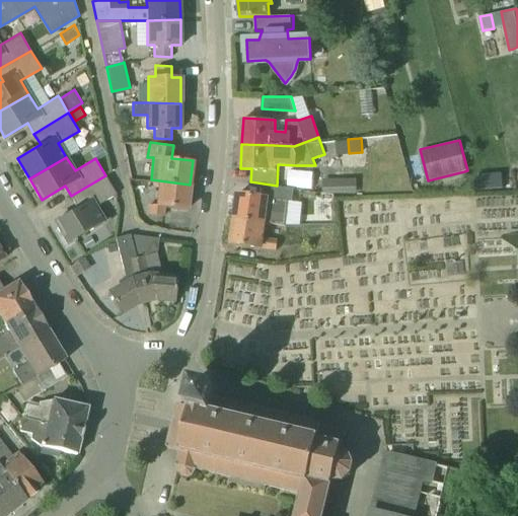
[(503,172),(477,173),(477,175),(478,190),(504,188),(503,174),(503,172)]
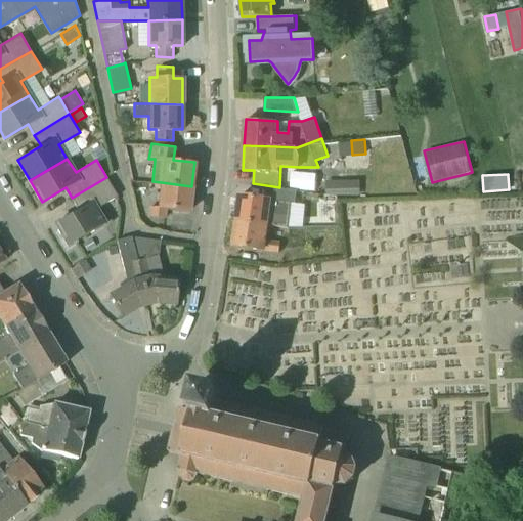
[(118,194),(117,193),(106,177),(72,198),(79,209),(55,222),(68,245),(105,222),(96,208),(118,194)]
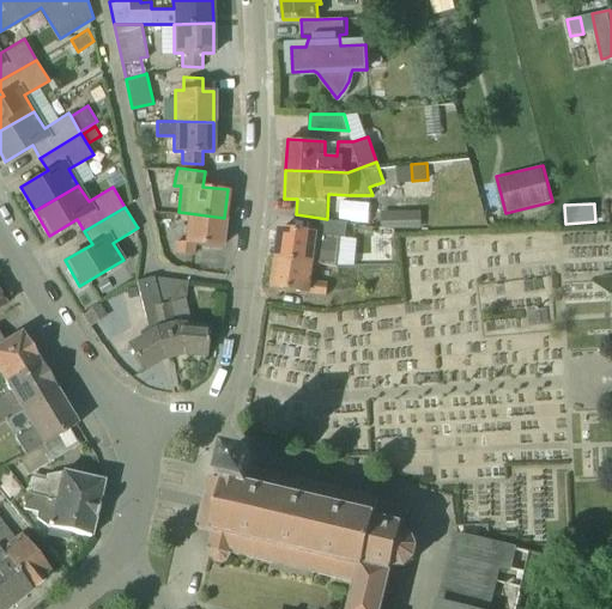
[(382,209),(382,227),(423,227),(423,209),(382,209)]
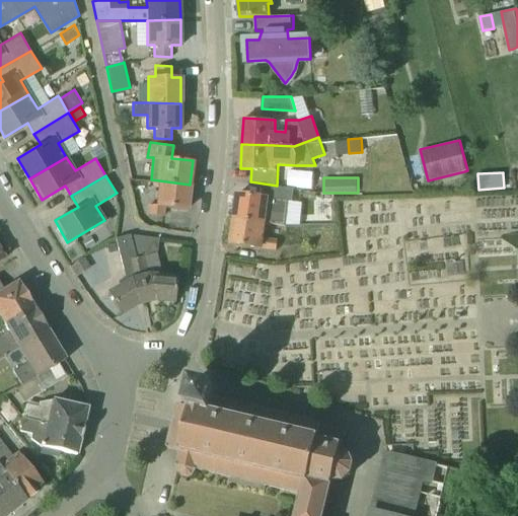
[(164,215),(165,205),(187,208),(190,185),(159,180),(156,204),(148,203),(147,213),(164,215)]
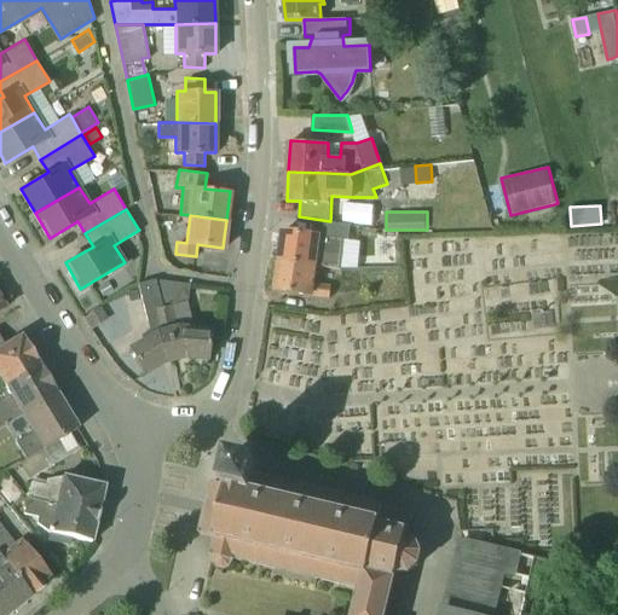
[(566,250),(608,254),(610,237),(617,237),(617,231),(569,227),(566,250)]
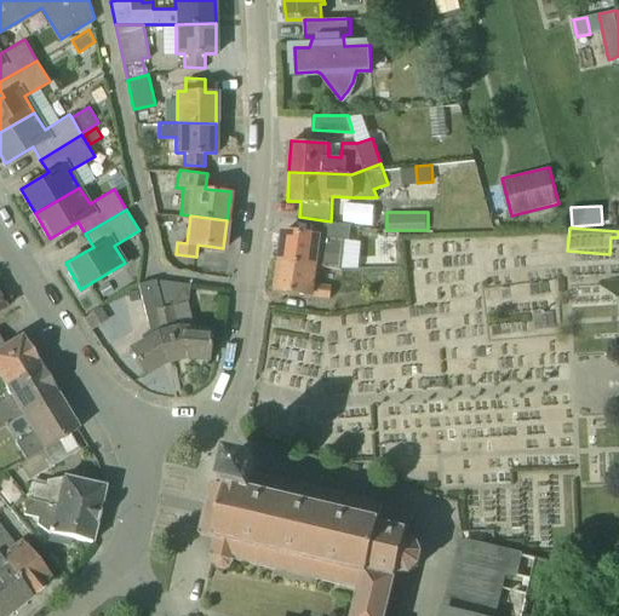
[(284,229),(280,259),(317,265),(320,254),(343,258),(345,237),(284,229)]
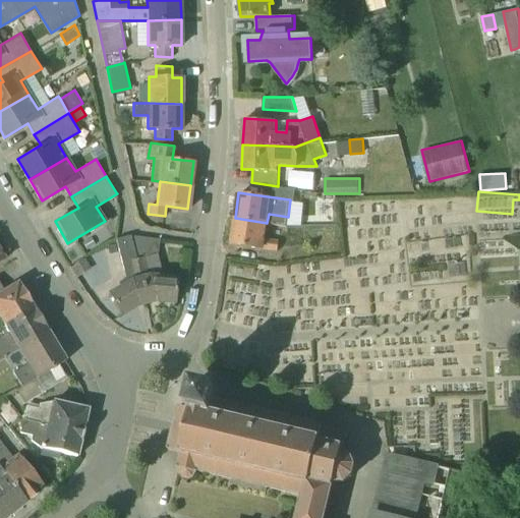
[(235,218),(232,243),(278,249),(280,239),(265,237),(267,223),(235,218)]
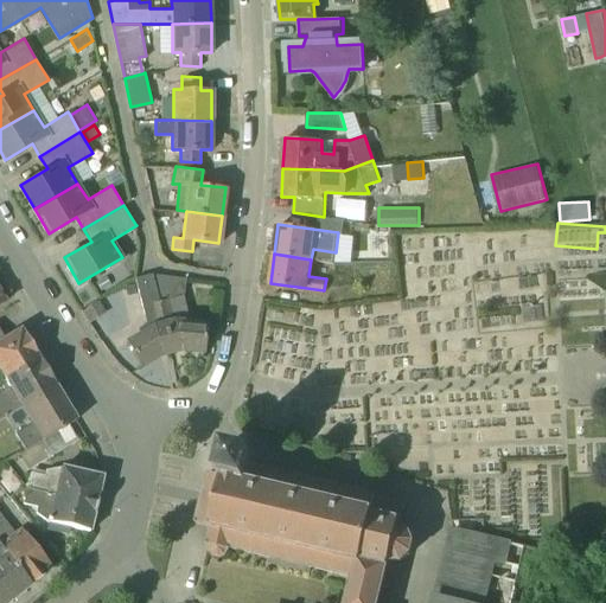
[(125,339),(142,366),(161,354),(171,352),(154,273),(152,273),(134,276),(140,303),(136,305),(141,325),(138,327),(140,331),(125,339)]
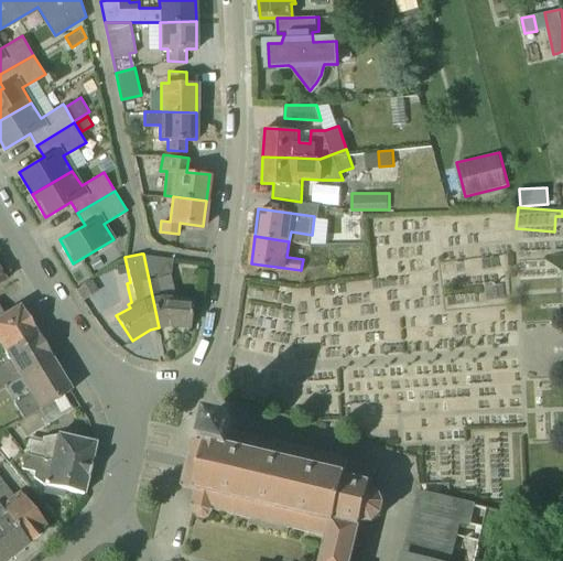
[(159,327),(169,325),(190,327),(192,298),(163,295),(158,277),(171,274),(171,273),(173,258),(143,254),(159,327)]
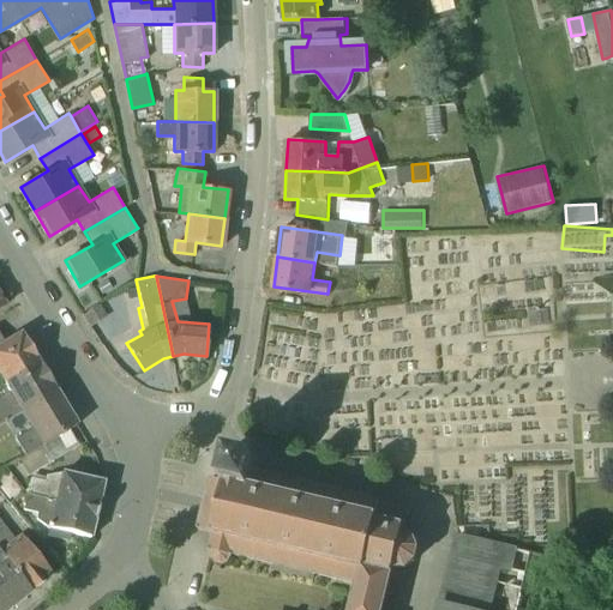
[(108,278),(98,284),(103,291),(113,285),(108,278)]
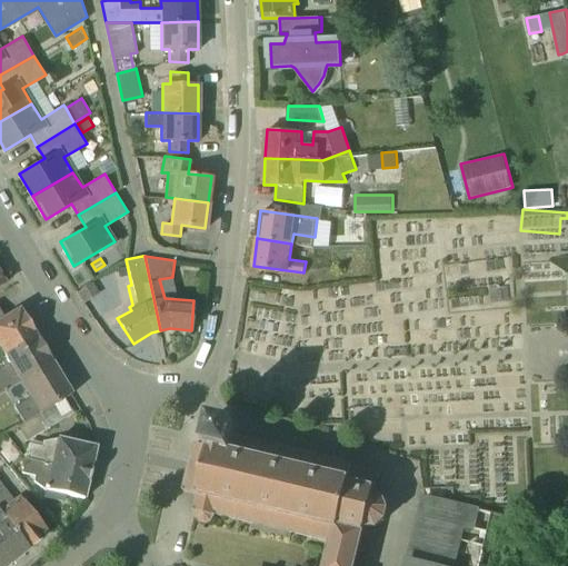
[(522,261),(529,439),(567,437),(567,304),(566,269),(542,270),(541,260),(522,261)]
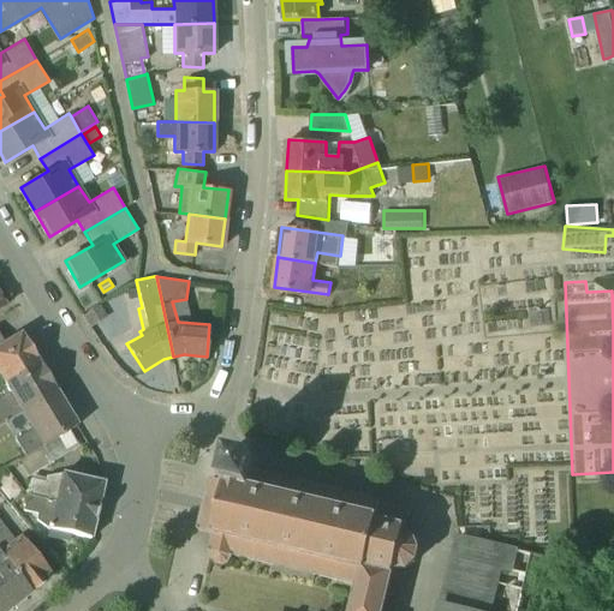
[(101,304),(84,313),(91,325),(108,315),(101,304)]
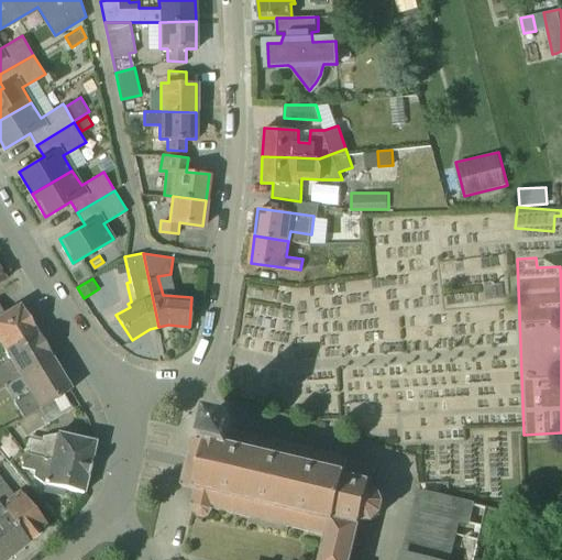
[(0,306),(0,343),(3,350),(37,330),(20,303),(3,313),(0,306)]
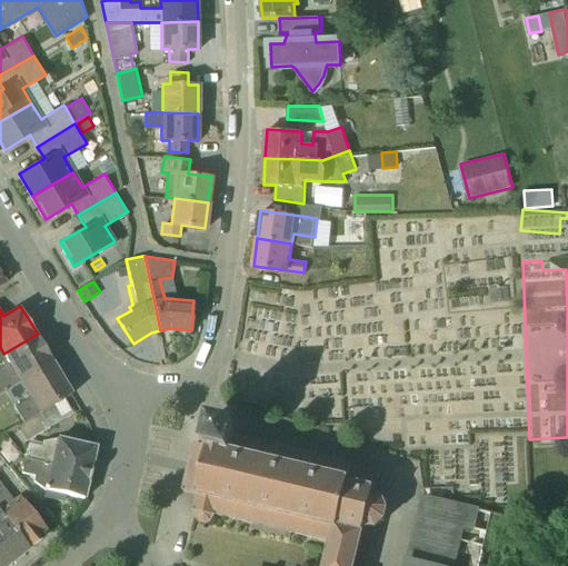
[(53,359),(38,334),(3,354),(7,358),(1,360),(3,365),(0,367),(0,390),(19,379),(52,360),(53,359)]
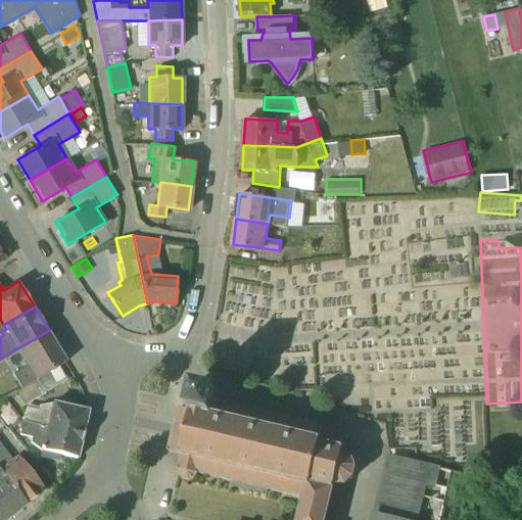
[(28,365),(13,373),(21,386),(32,380),(59,364),(65,360),(48,331),(17,348),(28,365)]
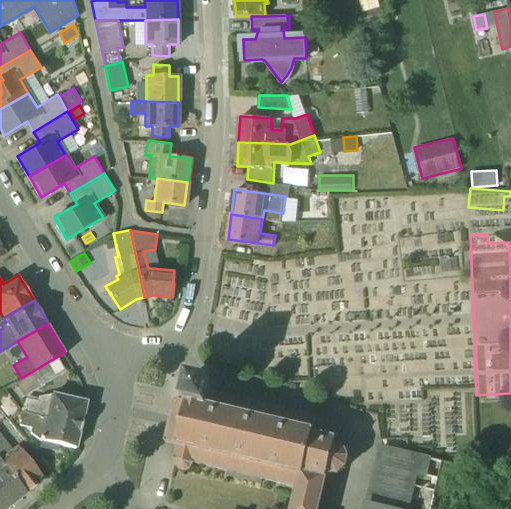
[(58,356),(31,372),(39,386),(66,370),(58,356)]
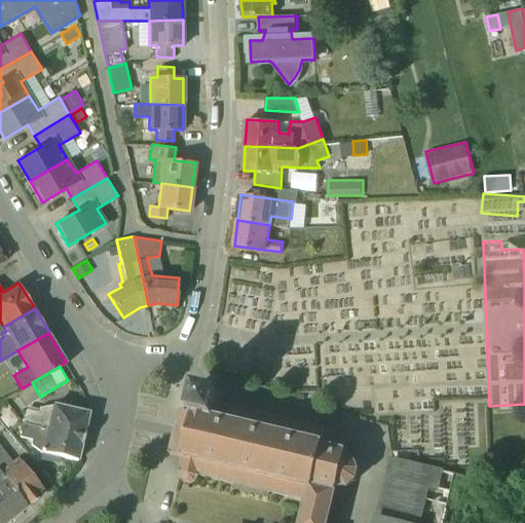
[(480,443),(477,398),(414,401),(412,372),(399,372),(401,401),(405,400),(407,424),(419,424),(418,412),(429,412),(430,433),(428,433),(429,453),(467,451),(467,444),(480,443)]
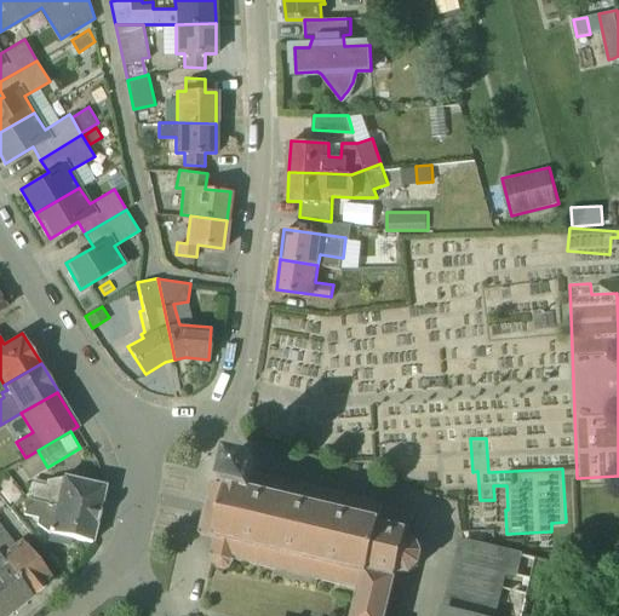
[(258,462),(230,456),(224,484),(213,482),(201,533),(216,536),(216,537),(218,537),(213,556),(216,556),(216,562),(219,566),(225,568),(230,565),(234,560),(235,560),(236,559),(279,569),(278,574),(317,583),(319,579),(362,588),(366,571),(396,579),(397,574),(408,574),(411,573),(420,564),(423,552),(418,541),(408,534),(413,512),(384,505),(339,494),(340,489),(301,479),(299,484),(256,473),(258,462)]
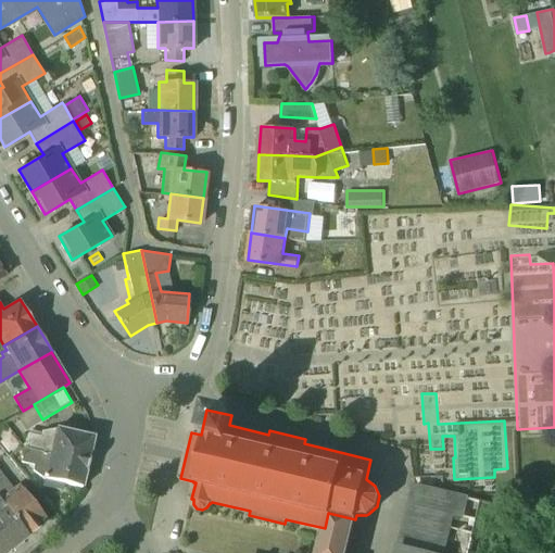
[(95,435),(55,426),(55,427),(42,429),(41,435),(28,431),(25,444),(89,460),(91,451),(90,451),(95,435)]
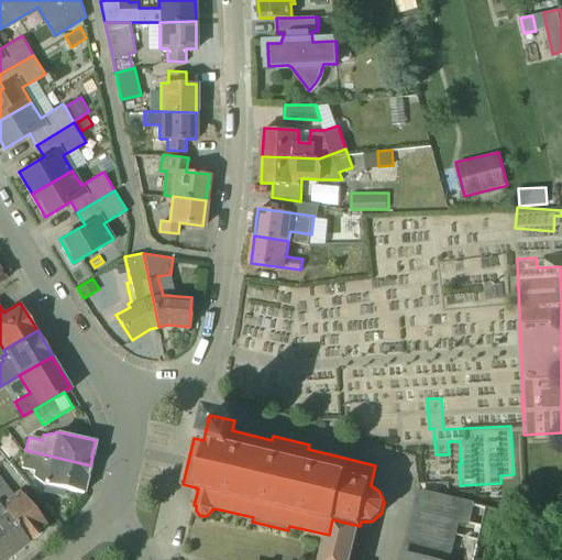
[(63,495),(65,487),(84,492),(87,474),(88,474),(90,465),(25,450),(22,465),(35,469),(34,474),(44,482),(45,482),(43,491),(63,495)]
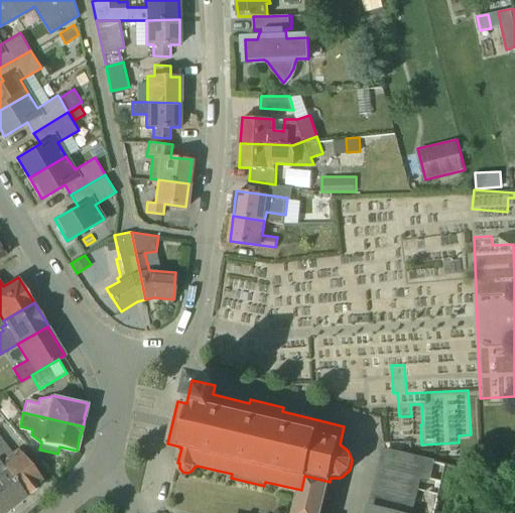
[(0,435),(0,462),(26,496),(39,486),(44,482),(18,447),(12,452),(0,435)]
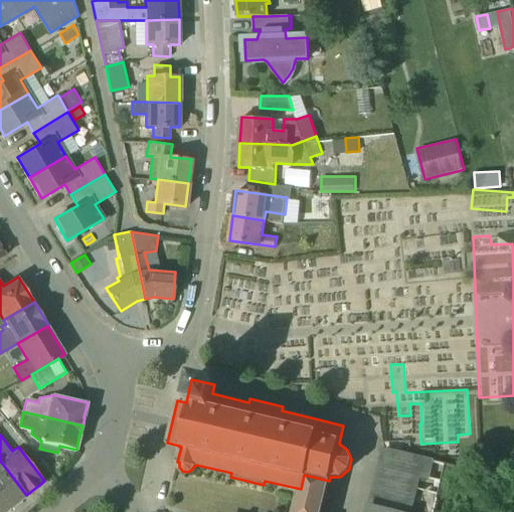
[(448,463),(385,448),(369,511),(409,511),(419,475),(429,477),(430,472),(445,475),(448,463)]
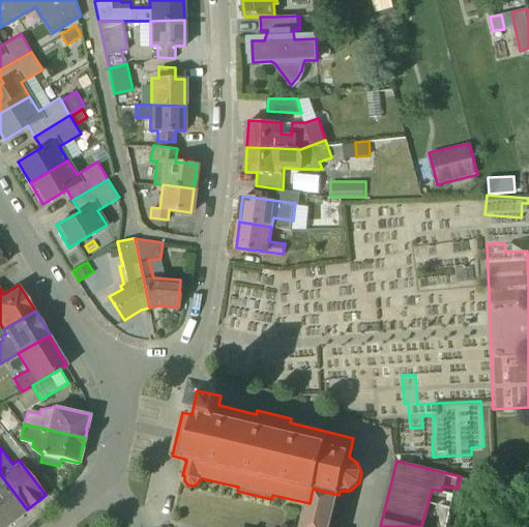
[(0,526),(3,526),(27,509),(0,474),(0,526)]
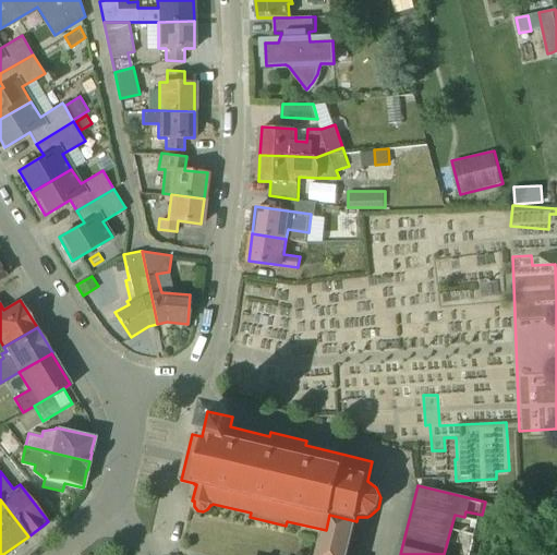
[(360,554),(370,516),(367,517),(358,517),(356,521),(329,515),(326,530),(318,554),(360,554)]
